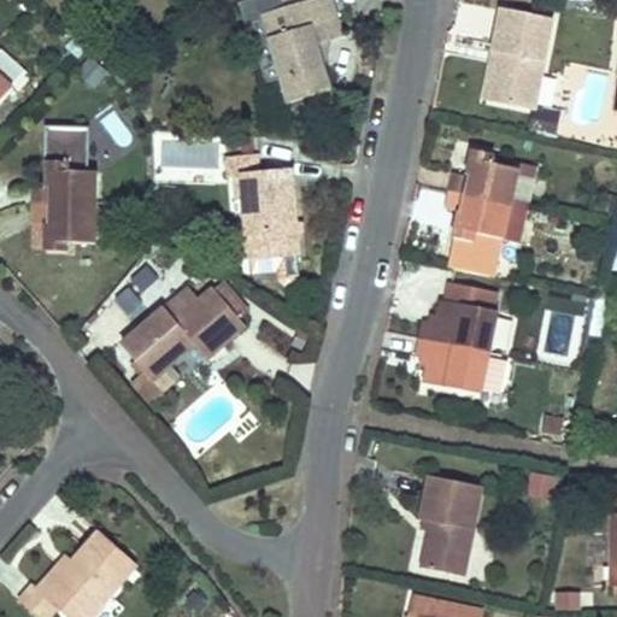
[(330,42),(342,37),(329,0),(317,0),(260,19),(289,106),(331,92),(323,68),(318,60),(324,45),(330,42)]
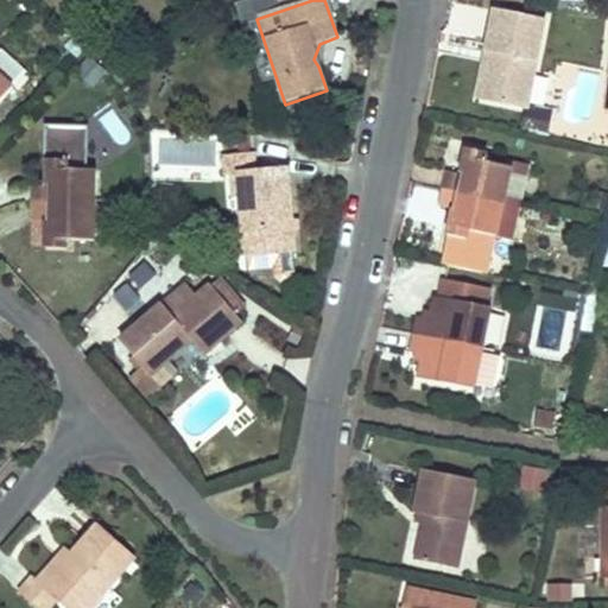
[(529,111),(549,23),(494,10),(486,50),(498,54),(487,100),(529,111)]
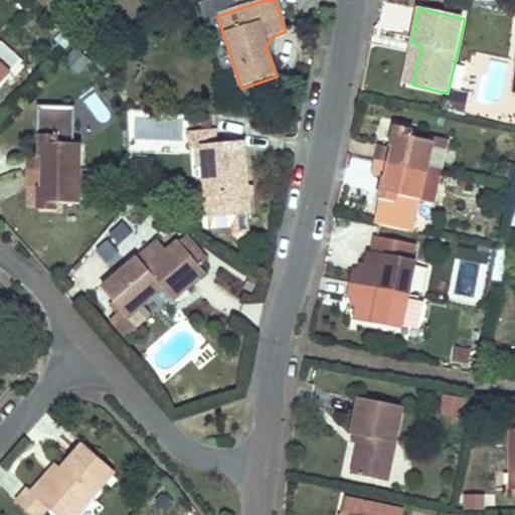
[(266,50),(270,56),(276,35),(271,37),(266,50)]
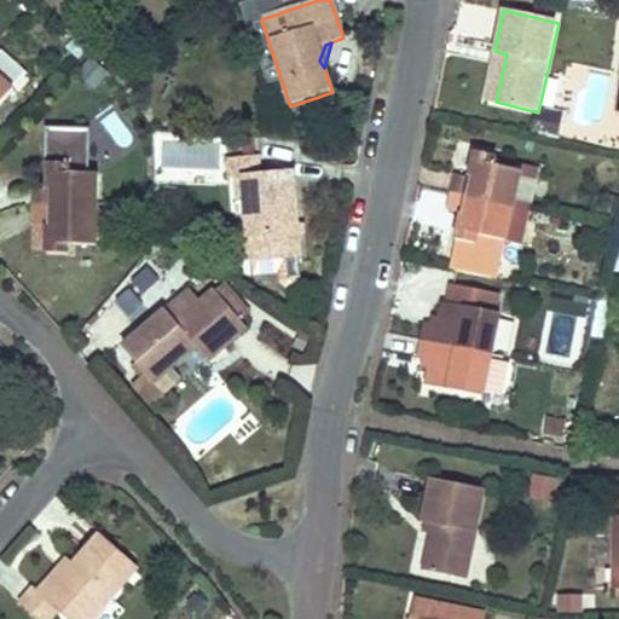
[(496,102),(507,55),(495,51),(482,99),(496,102)]
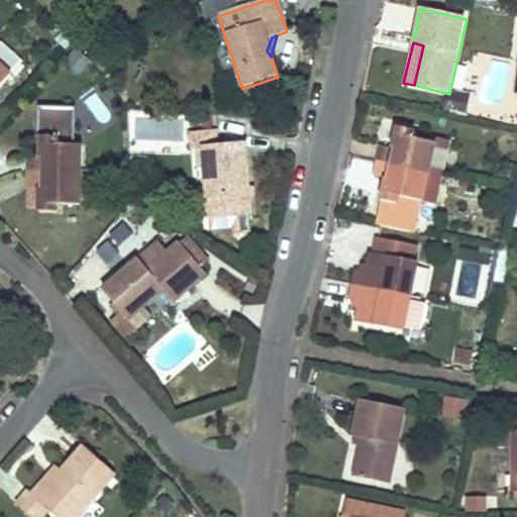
[(73,46),(64,61),(81,71),(90,57),(73,46)]
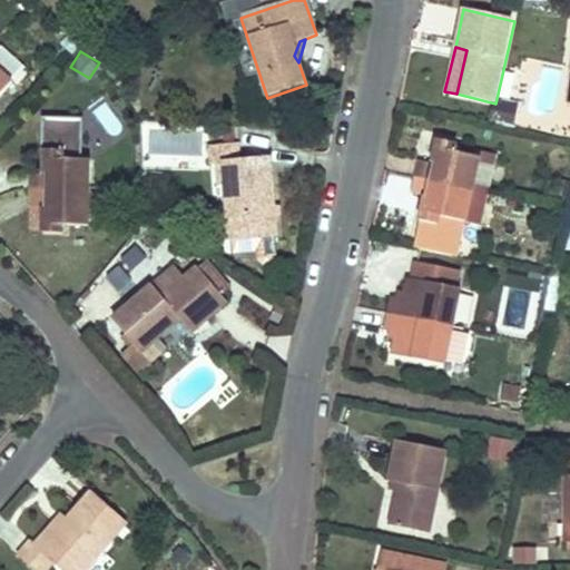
[(0,97),(16,81),(0,67),(0,97)]
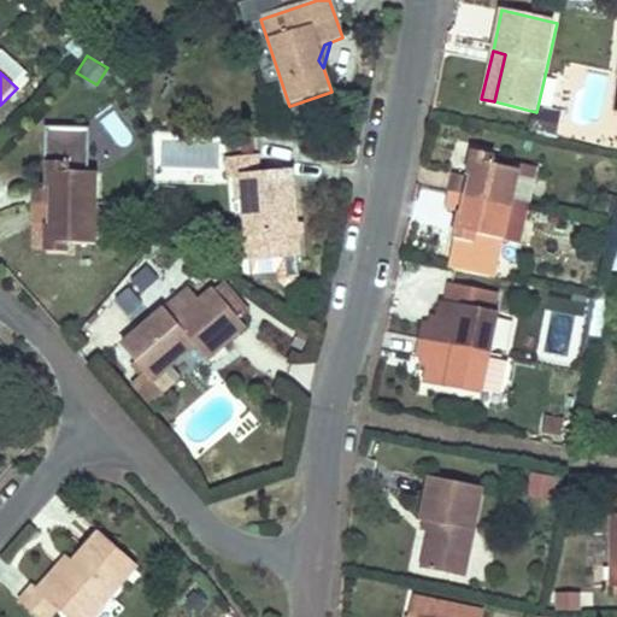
[(100,245),(101,169),(89,169),(90,128),(53,128),(52,186),(37,186),(37,228),(51,228),(50,256),(74,257),(75,244),(100,245)]
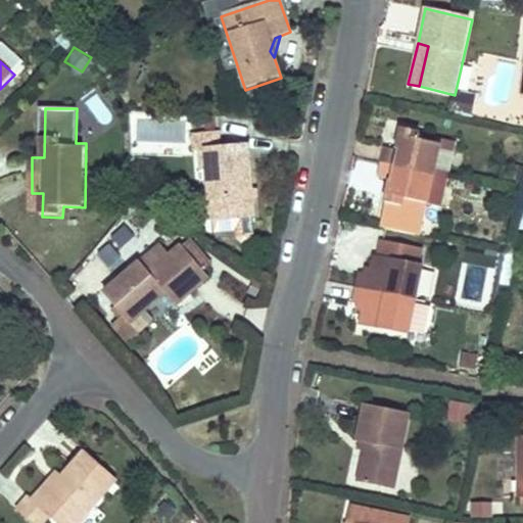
[(425,201),(429,202),(441,144),(416,139),(418,131),(399,127),(395,150),(383,147),(377,178),(387,180),(378,224),(419,232),(425,201)]
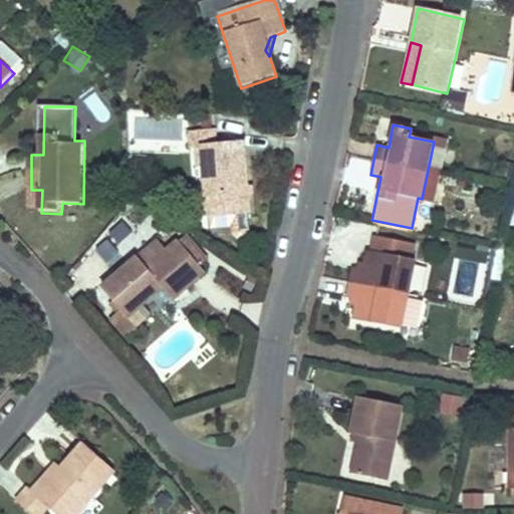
[(187,143),(194,143),(211,141),(210,125),(186,127),(187,143)]
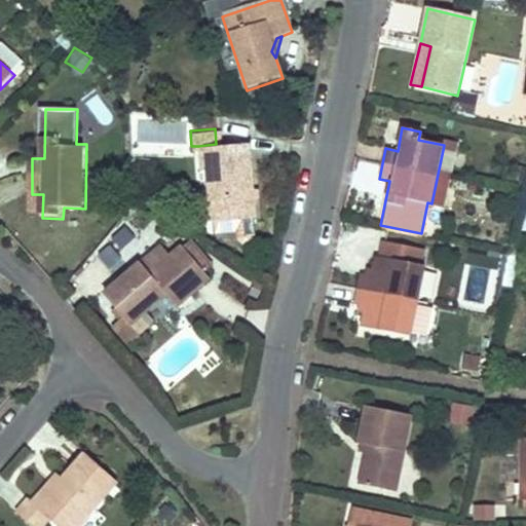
[(446,207),(459,143),(445,141),(444,145),(431,203),(446,207)]
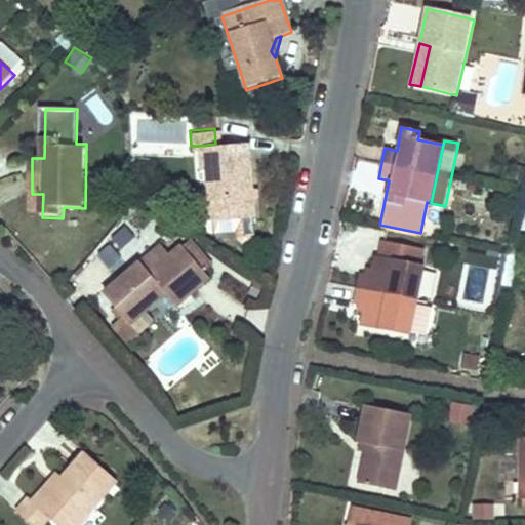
[(257,215),(254,161),(249,161),(247,142),(215,144),(198,146),(200,168),(208,168),(210,194),(212,219),(257,215)]
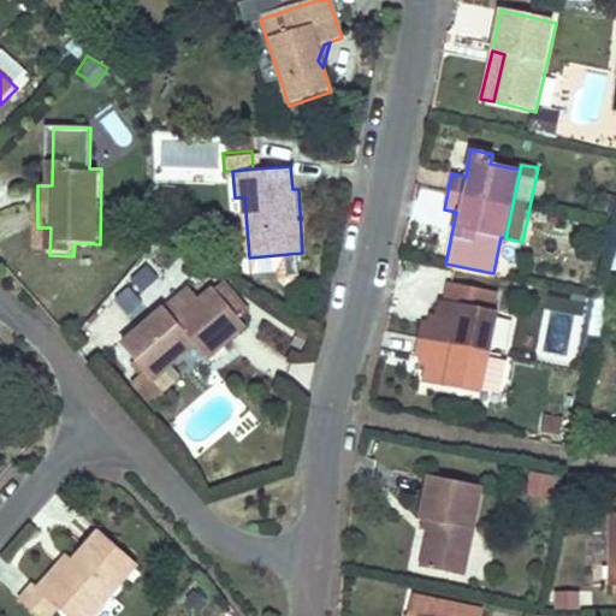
[(249,258),(247,227),(232,229),(235,258),(249,258)]
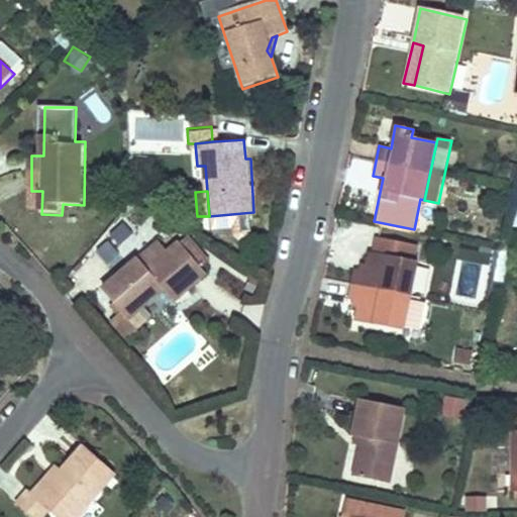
[(133,231),(123,220),(110,232),(120,243),(133,231)]
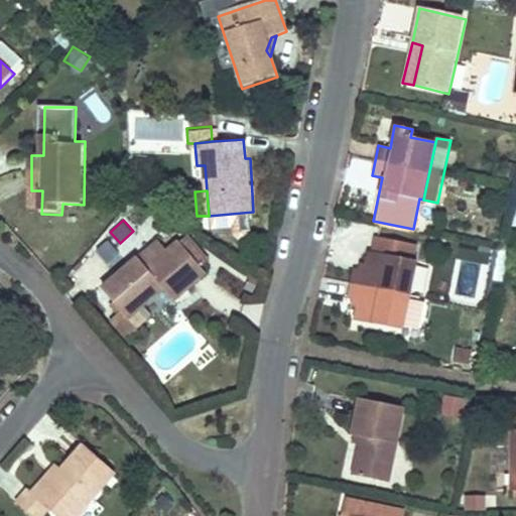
[(156,238),(101,287),(113,301),(110,304),(118,312),(109,320),(124,338),(135,328),(126,317),(157,288),(169,299),(170,300),(203,270),(199,265),(208,257),(188,235),(178,243),(176,240),(166,249),(156,238)]
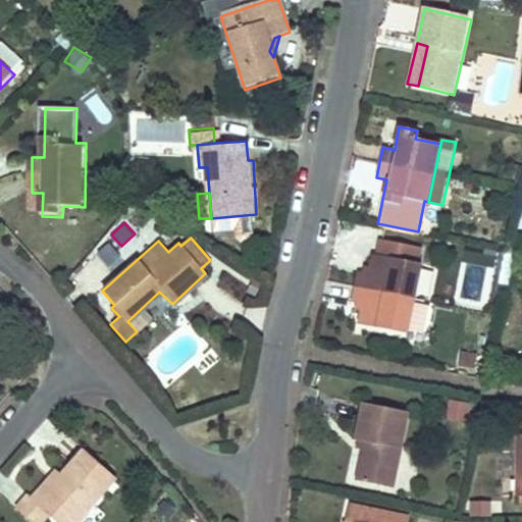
[(356,288),(410,297),(413,297),(420,261),(417,261),(420,245),(380,238),(377,254),(374,253),(372,261),(370,271),(364,270),(359,269),(356,288)]
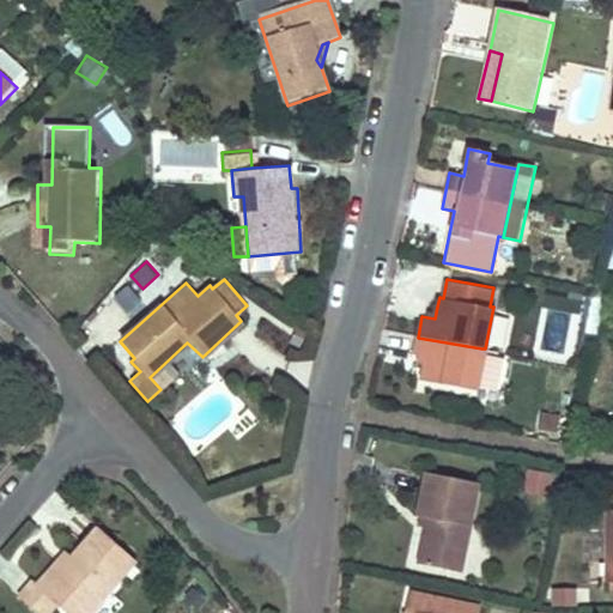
[(140,301),(129,285),(114,297),(126,311),(140,301)]
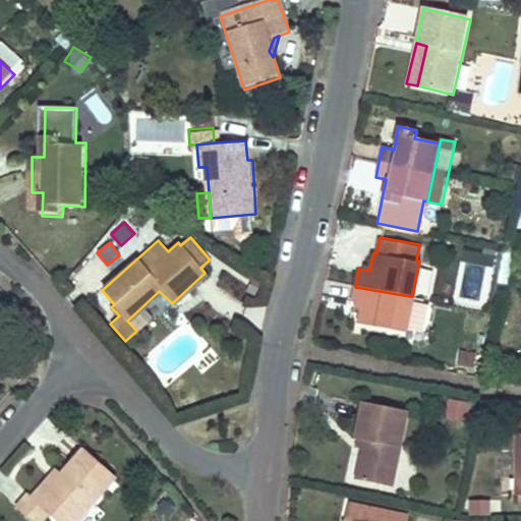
[(369,271),(371,261),(365,259),(363,270),(369,271)]
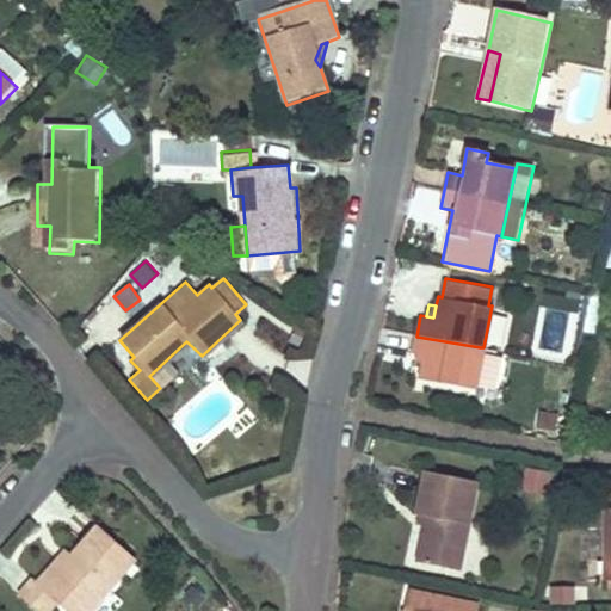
[(480,347),(417,337),(413,353),(418,355),(426,356),(424,366),(421,380),(476,390),(483,347),(480,347)]
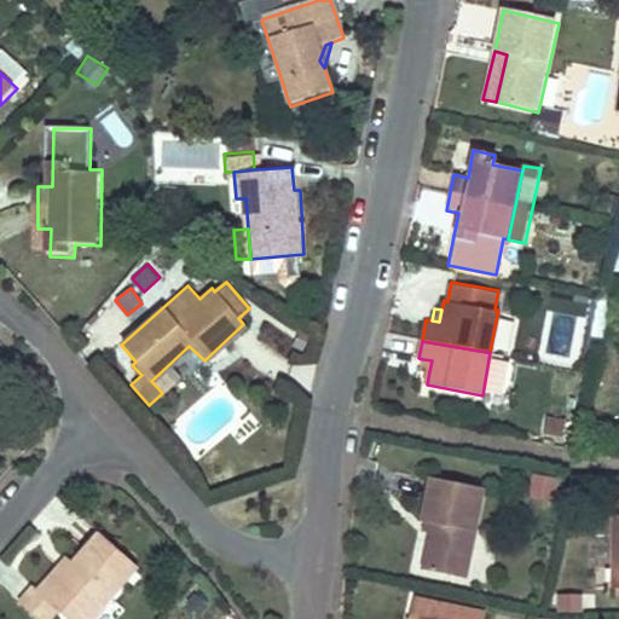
[(487,389),(503,394),(512,360),(496,356),(487,389)]
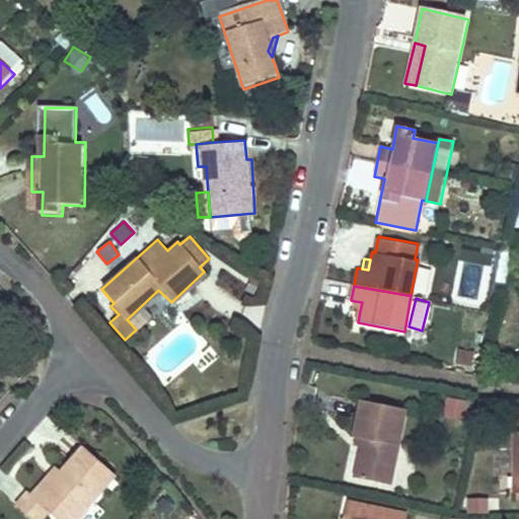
[(472,353),(459,351),(457,364),(469,366),(472,353)]
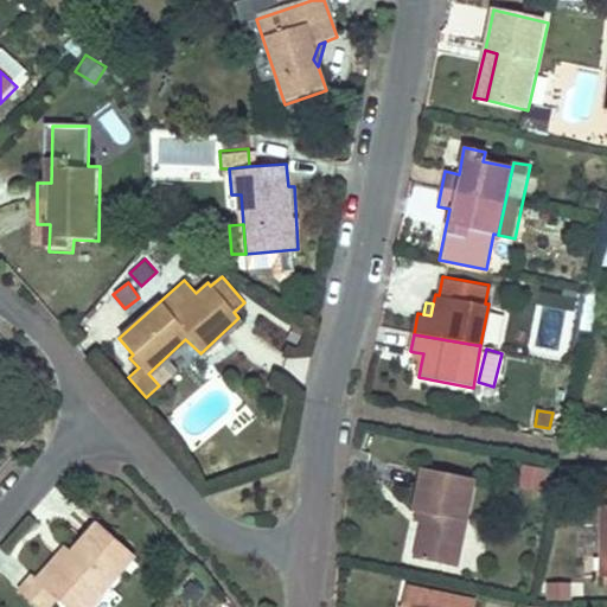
[(524,462),(519,484),(543,489),(548,467),(524,462)]
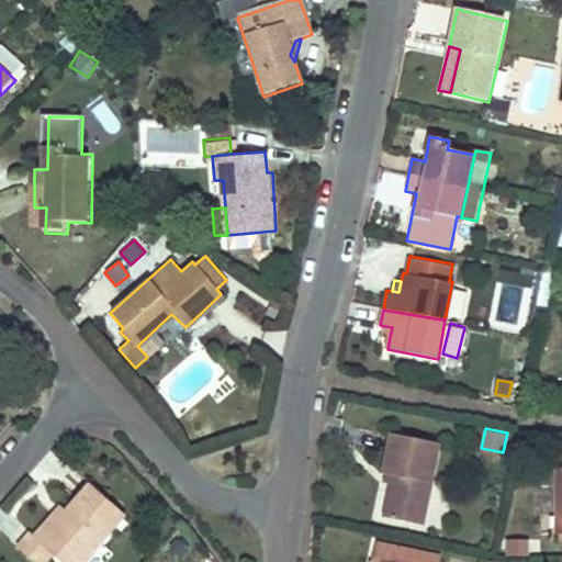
[(417,529),(436,448),(390,436),(380,475),(391,478),(380,520),(417,529)]
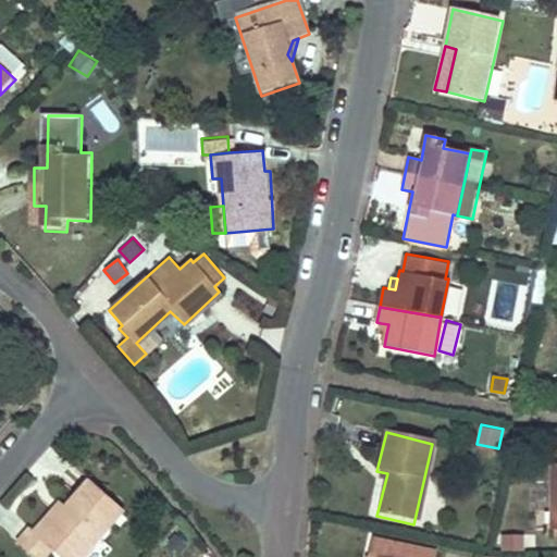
[(57,556),(81,556),(123,514),(87,480),(64,504),(34,535),(48,549),(57,556)]
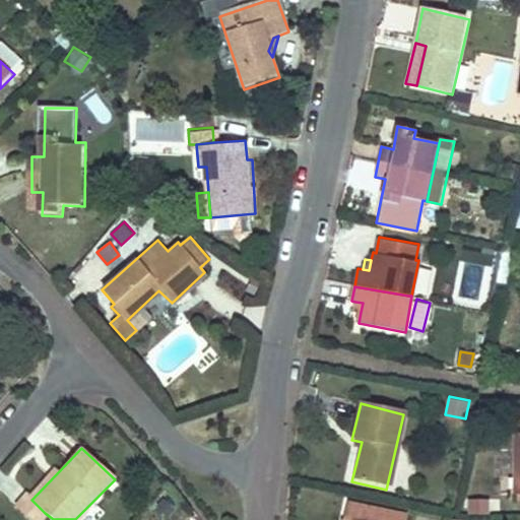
[(23,491),(11,503),(28,519),(38,519),(45,513),(31,500),(60,470),(54,465),(26,494),(23,491)]
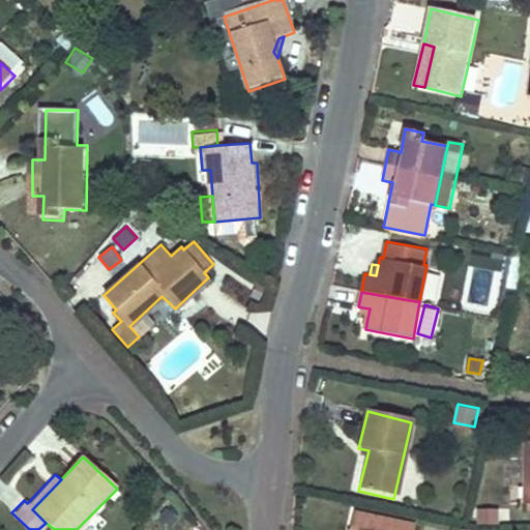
[(499,509),(477,509),(477,524),(499,524),(499,509)]
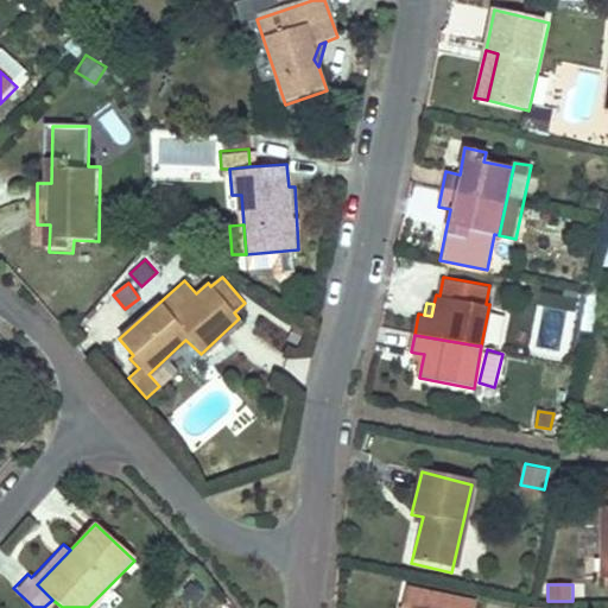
[(475,607),(476,601),(409,586),(403,607),(475,607)]
